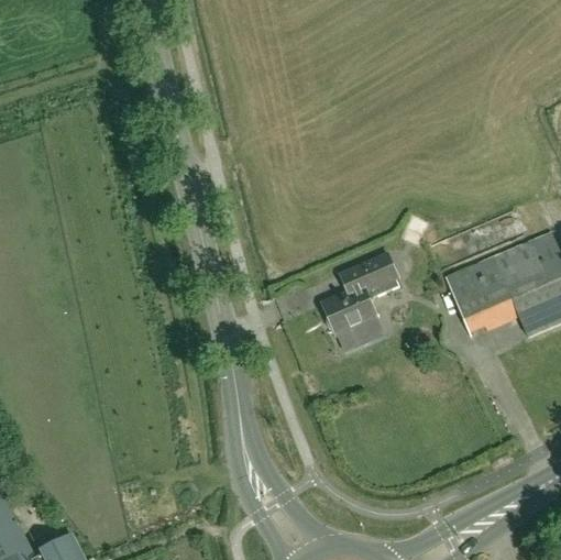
[(429,238),(430,215),(405,213),(405,237),(429,238)]
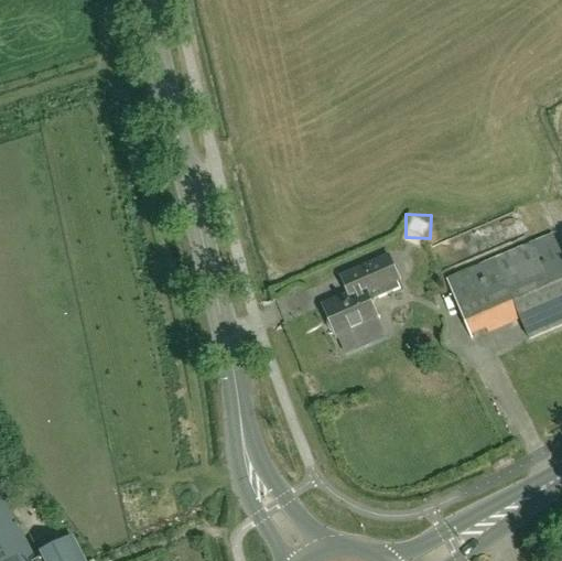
[(528,337),(561,322),(561,258),(550,233),(445,277),(466,327),(482,321),(486,330),(518,316),(528,337)]
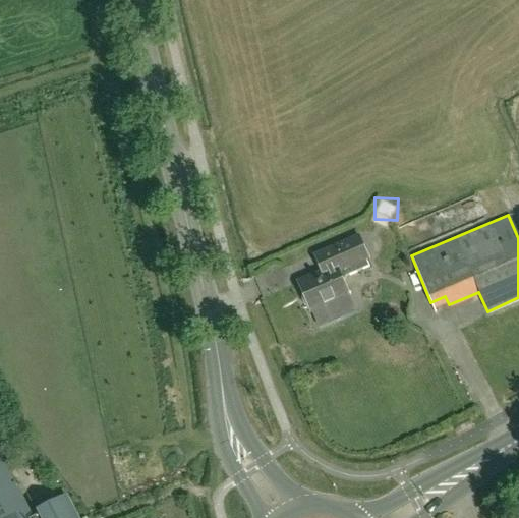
[(340,264),(344,274),(367,264),(365,257),(367,256),(357,234),(313,253),(321,269),(320,269),(322,272),(340,264)]
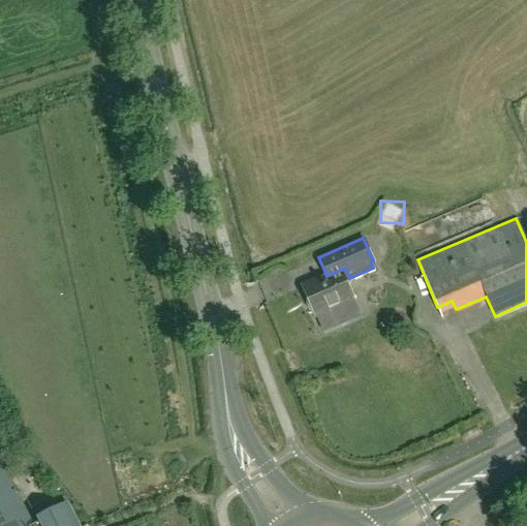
[(345,280),(349,278),(345,268),(327,276),(324,273),(301,283),(306,296),(304,300),(308,308),(312,310),(314,314),(353,298),(345,280)]
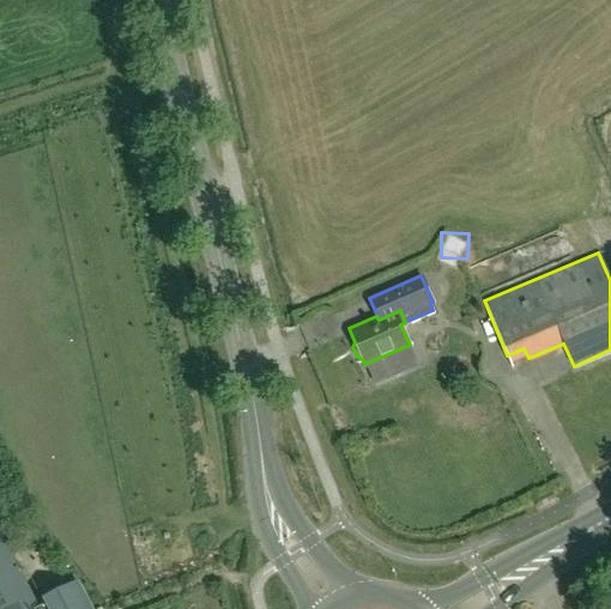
[(0,608),(88,608),(73,580),(40,598),(42,603),(35,606),(0,539),(0,608)]
